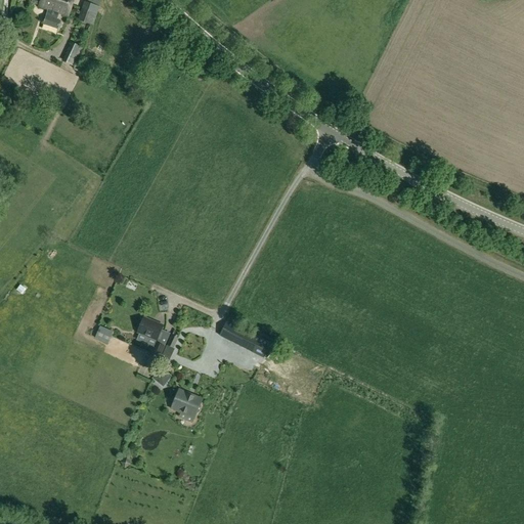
[(53,0),(41,0),(39,7),(48,10),(44,25),(58,29),(60,22),(55,19),(57,13),(69,17),(72,6),(53,0)]
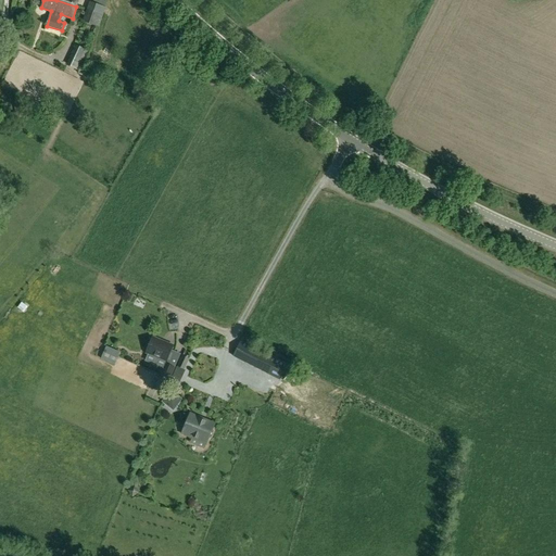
[(89,2),(86,11),(103,16),(106,8),(105,8),(108,0),(90,0),(90,2),(89,2)]
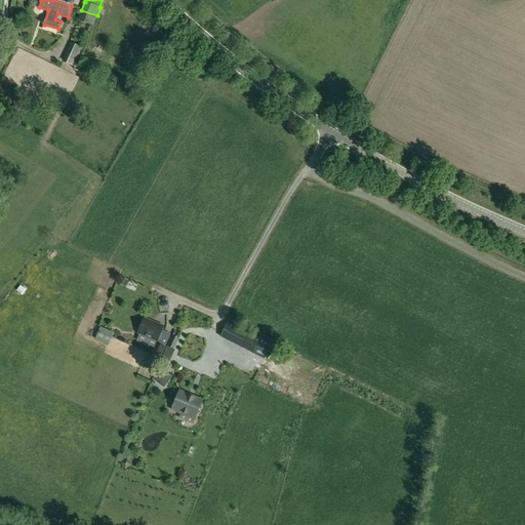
[(93,26),(97,15),(81,10),(78,21),(82,22),(93,26)]
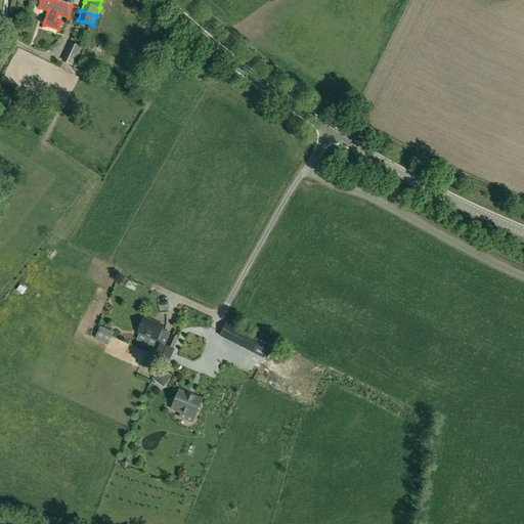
[(74,68),(83,48),(71,42),(61,61),(74,68)]
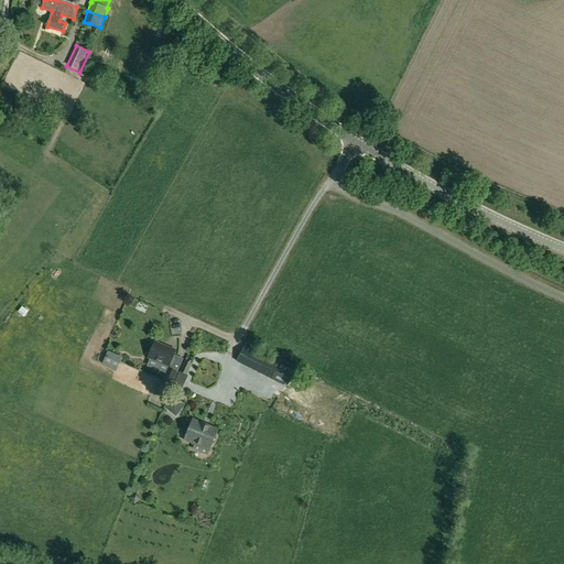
[(17,121),(25,120),(23,107),(13,109),(13,115),(15,114),(17,121)]
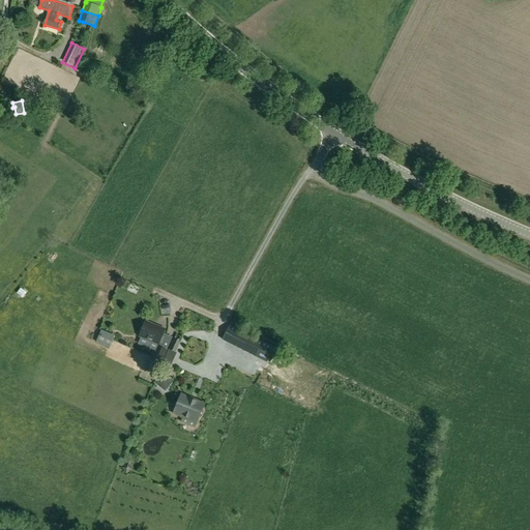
[(19,289),(25,294),(29,288),(23,284),(19,289)]
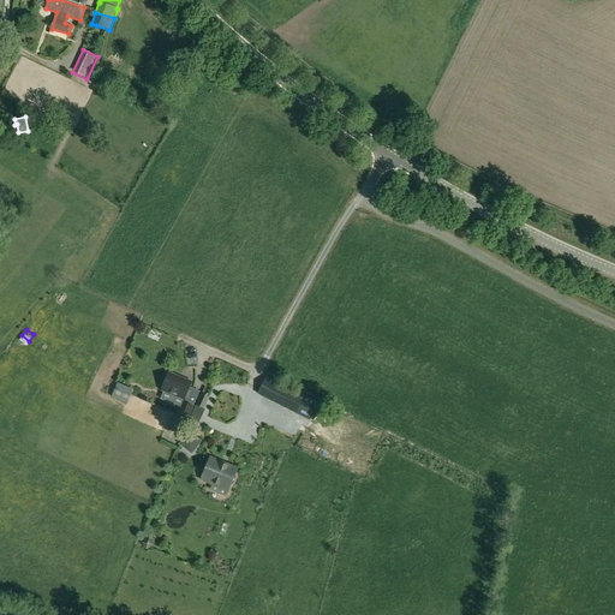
[(191,383),(168,374),(162,390),(184,399),(178,416),(187,419),(193,406),(187,404),(193,389),(189,387),(191,383)]
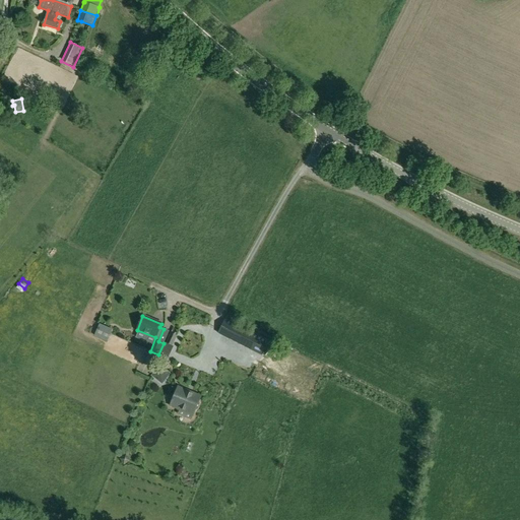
[(251,350),(259,335),(225,318),(217,333),(251,350)]
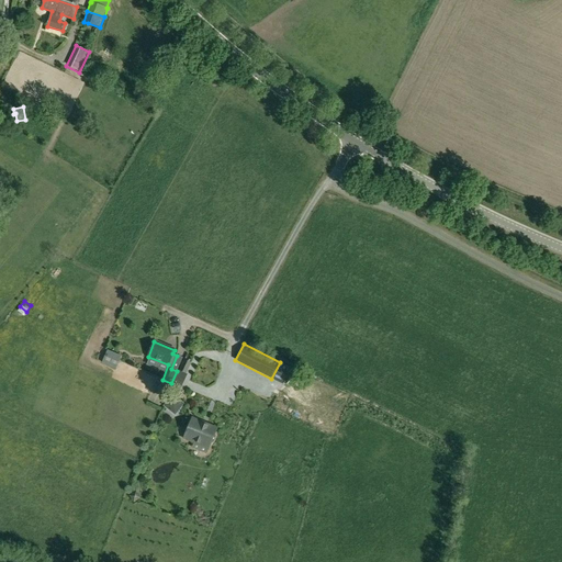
[(116,368),(119,361),(122,355),(108,349),(102,361),(116,368)]
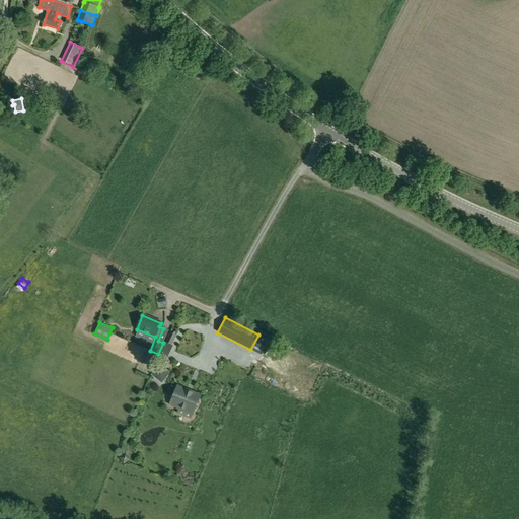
[(172,343),(176,336),(169,332),(158,359),(166,362),(174,344),(172,343)]
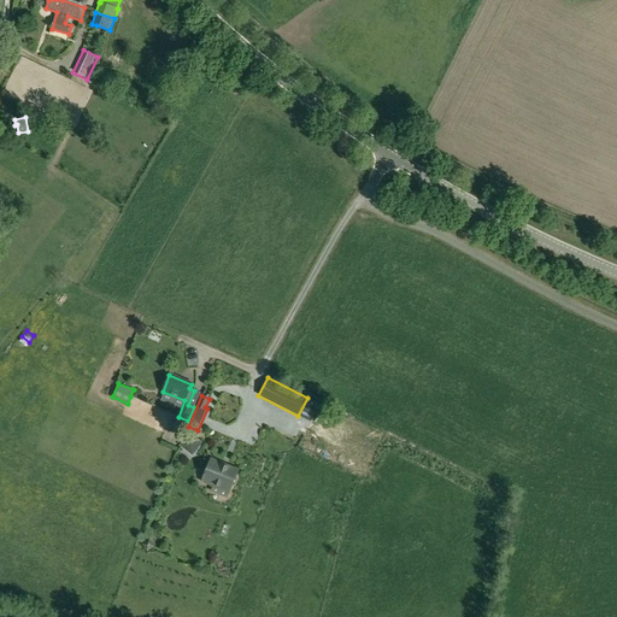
[(204,445),(191,434),(181,447),(188,452),(198,451),(204,445)]
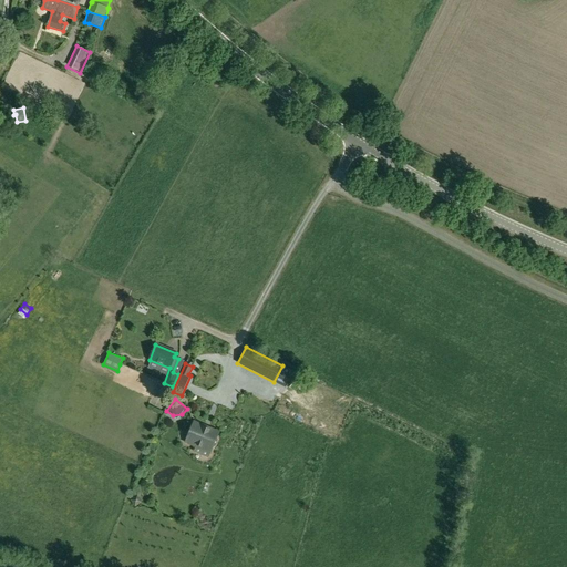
[(196,446),(210,452),(212,449),(215,447),(217,442),(216,439),(217,435),(203,430),(204,428),(194,423),(185,444),(196,449),(196,446)]
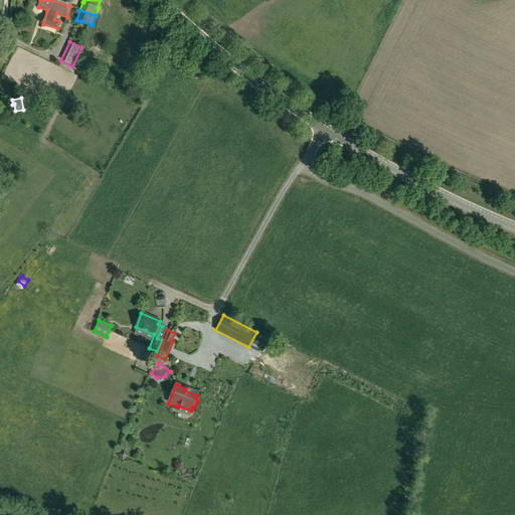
All buildings are outlined.
